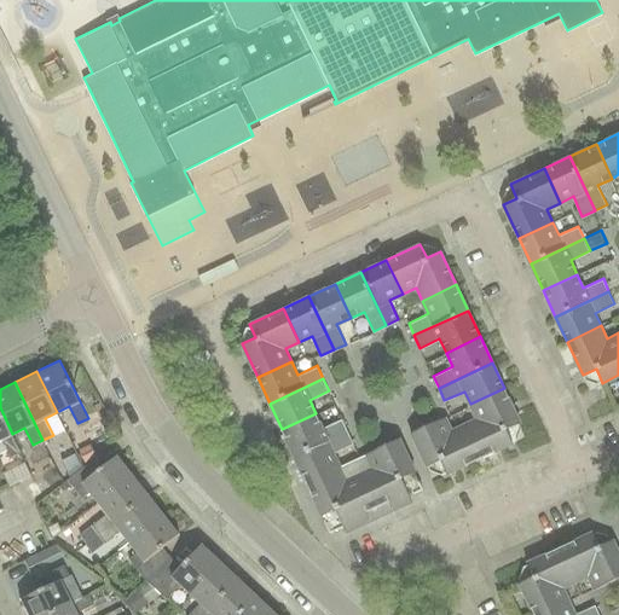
[(520,422),(504,388),(470,404),(476,417),(464,423),(480,458),(513,442),(507,428),(520,422)]
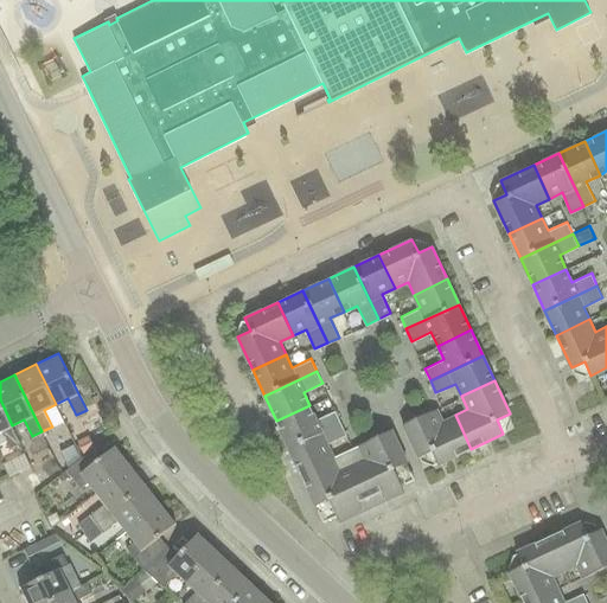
[(12,425),(0,399),(0,430),(2,430),(11,447),(20,442),(12,425)]
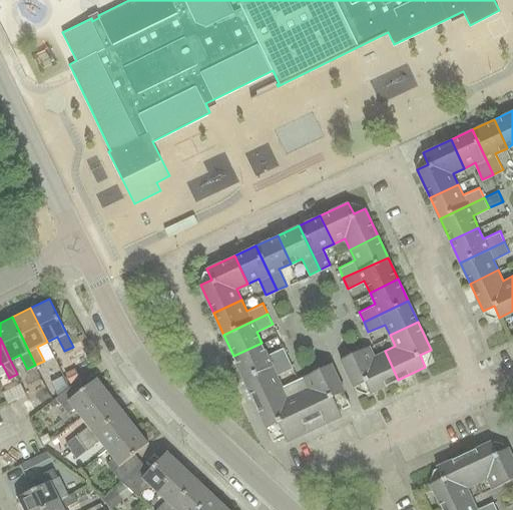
[(243,378),(288,357),(284,347),(267,354),(262,343),(233,356),(243,378)]
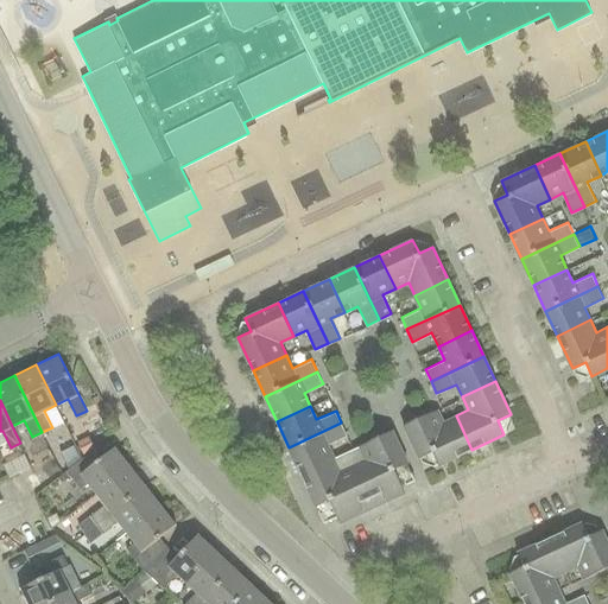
[(472,450),(456,415),(443,421),(437,408),(404,425),(419,457),(432,451),(439,464),(472,450)]
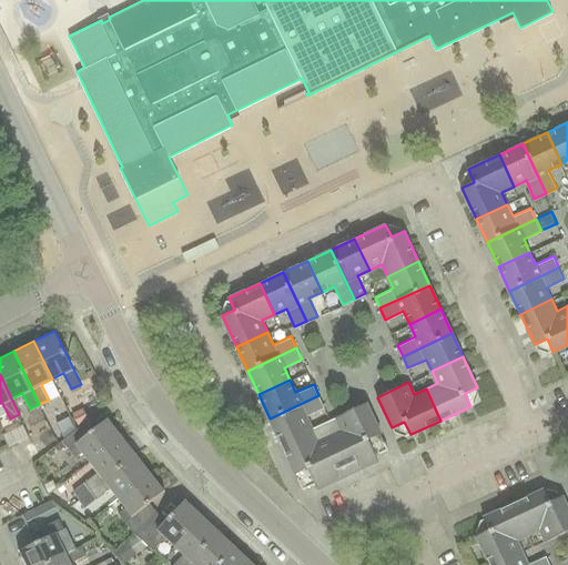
[(324,406),(318,395),(270,419),(281,442),(312,427),(306,415),(324,406)]
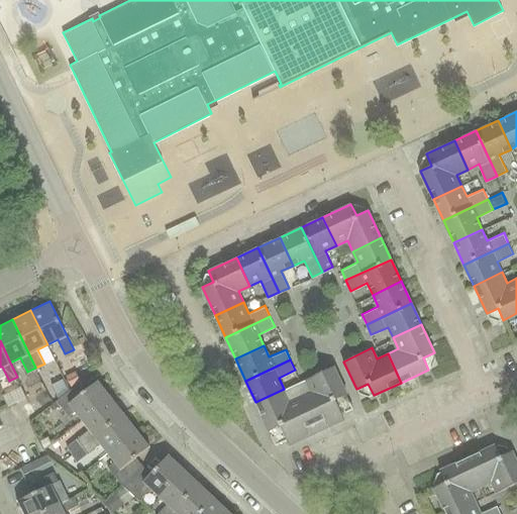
[(295,384),(284,389),(255,402),(275,444),(287,439),(288,441),(342,416),(341,413),(353,408),(333,366),(295,384)]
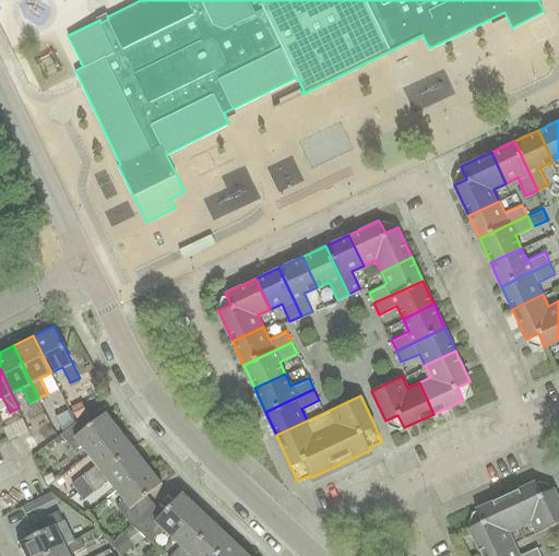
[(81,400),(71,404),(76,416),(86,412),(81,400)]
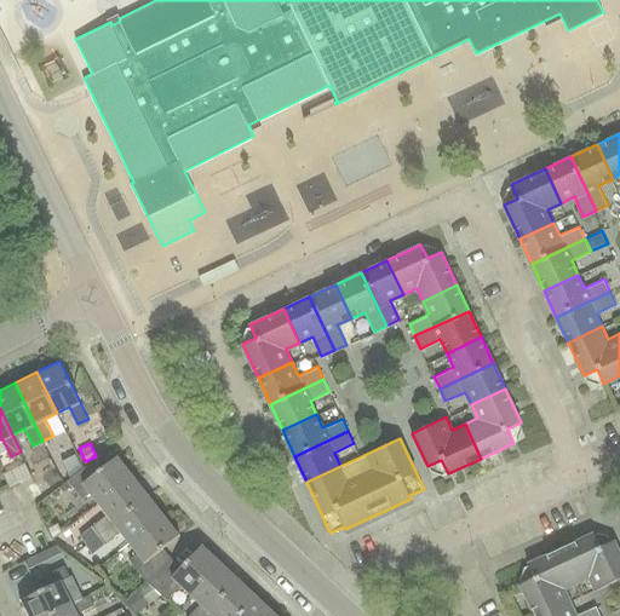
[(76,453),(62,459),(70,476),(84,466),(76,453)]
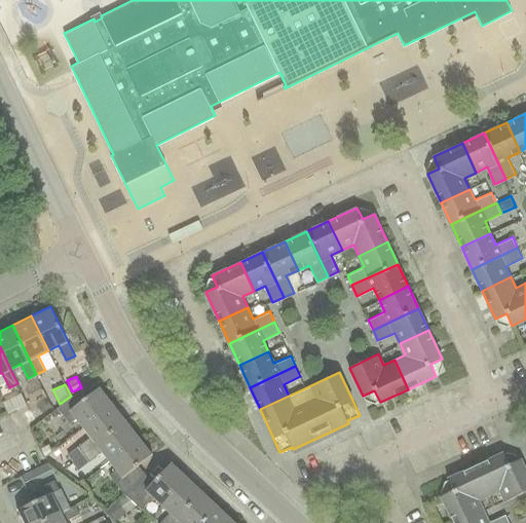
[(83,426),(113,403),(100,385),(86,397),(79,388),(71,396),(60,404),(57,407),(70,422),(76,417),(83,426)]
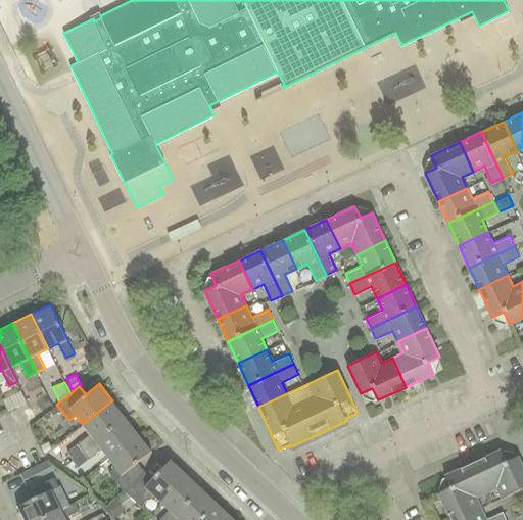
[(83,451),(126,417),(112,400),(83,424),(90,433),(67,451),(74,458),(83,451)]
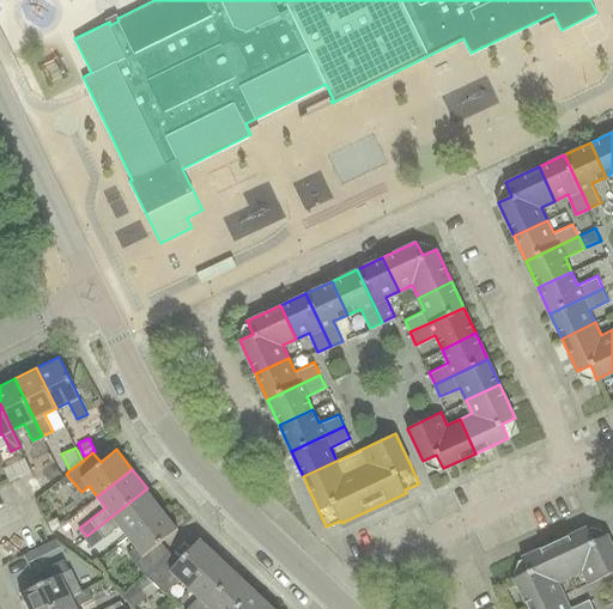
[(35,473),(26,477),(34,489),(42,486),(35,473)]
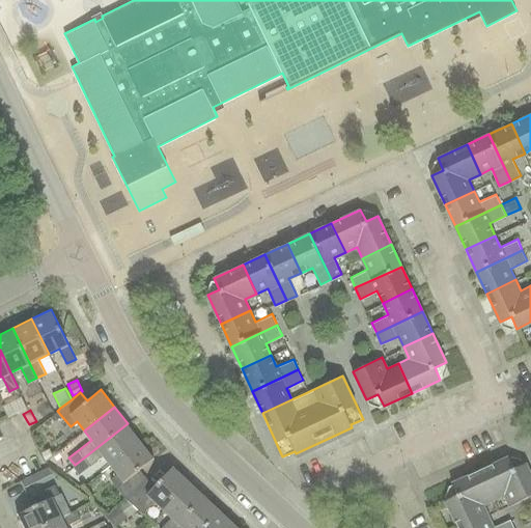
[(110,464),(141,440),(128,423),(84,457),(90,465),(104,454),(110,464)]
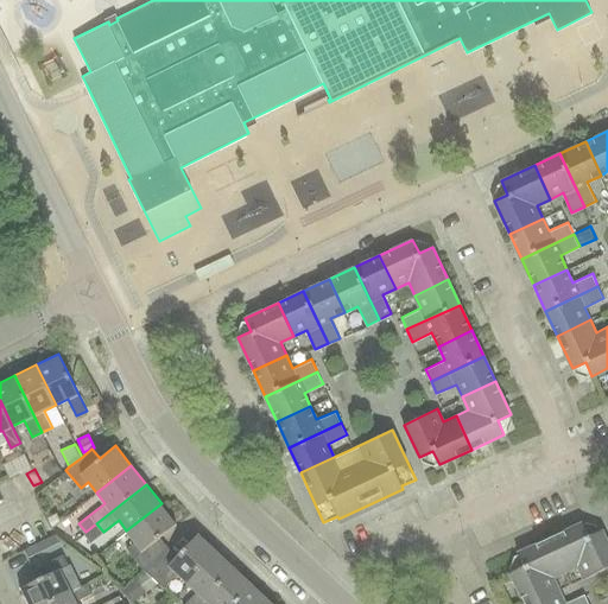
[(176,522),(162,503),(126,531),(134,541),(127,547),(144,568),(168,546),(160,535),(176,522)]
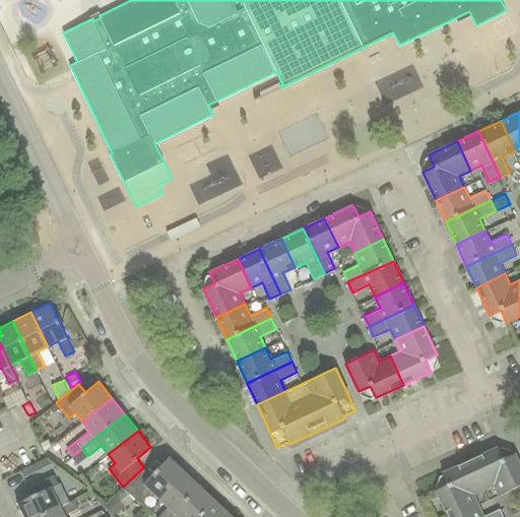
[(41,442),(46,450),(52,445),(49,438),(41,442)]
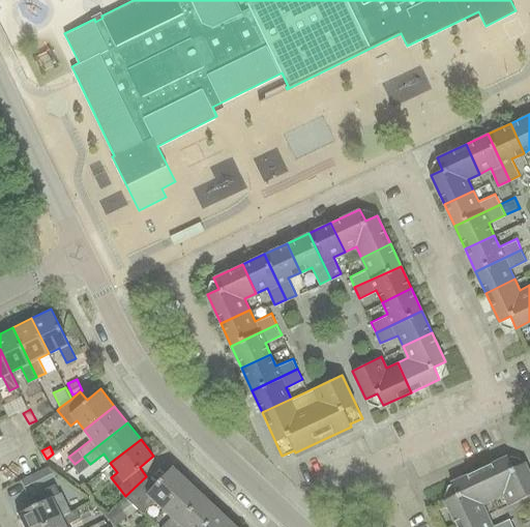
[(507,456),(479,468),(493,498),(503,493),(508,504),(529,493),(529,473),(525,462),(512,467),(507,456)]
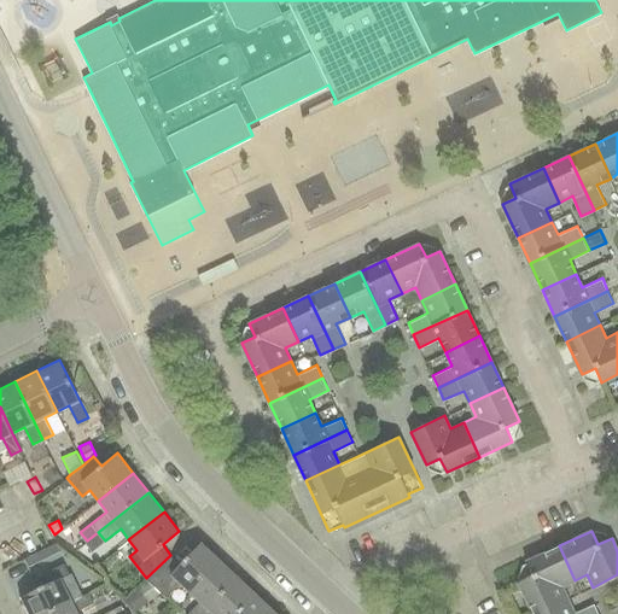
[(190,591),(220,559),(202,542),(181,565),(170,555),(146,578),(167,596),(180,582),(190,591)]
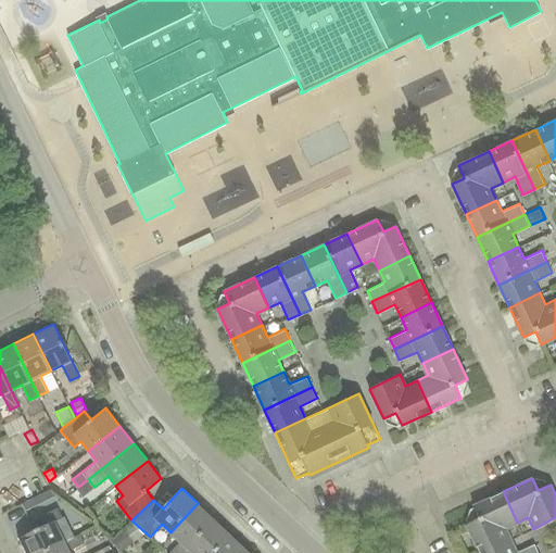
[(505,527),(517,523),(503,491),(474,505),(479,517),(467,524),(480,552),(482,552),(512,540),(505,527)]
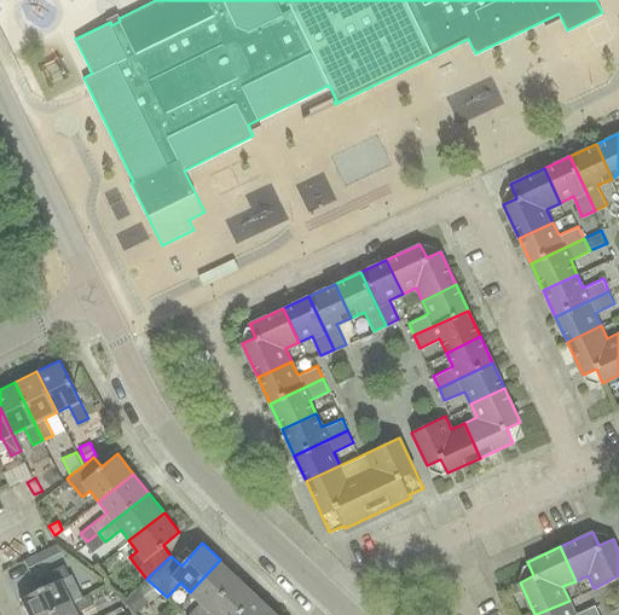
[(46,557),(42,550),(24,558),(28,567),(46,557)]
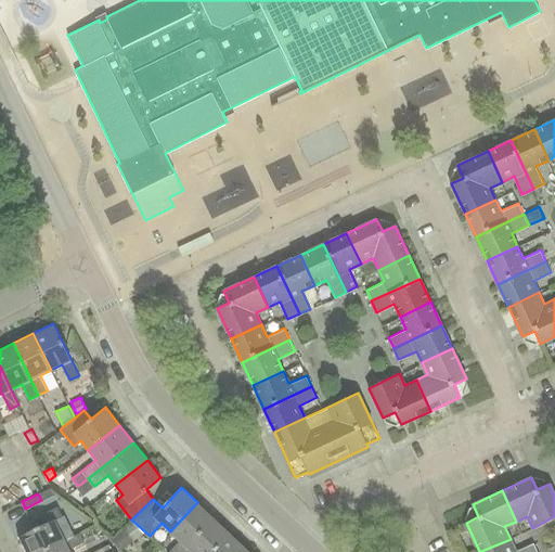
[(181,551),(214,517),(197,502),(170,531),(179,540),(167,551),(181,551)]
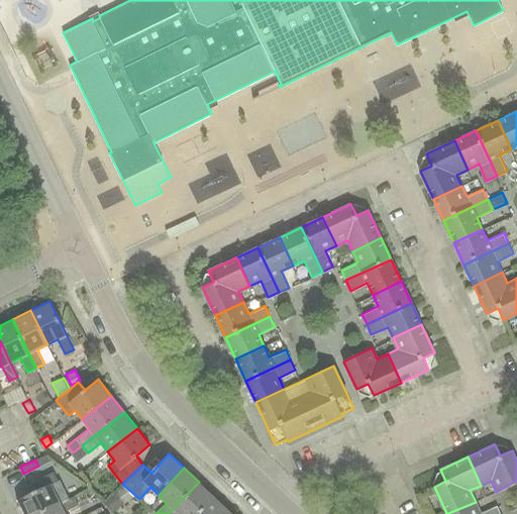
[(17,500),(23,513),(35,513),(60,503),(60,502),(55,493),(63,489),(54,471),(28,483),(32,492),(17,500)]
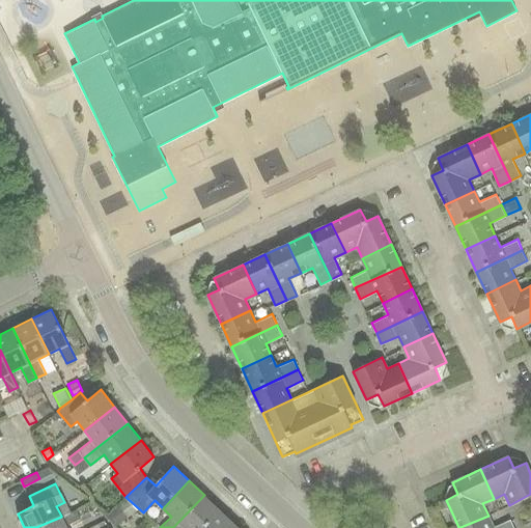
[(202,527),(220,509),(204,495),(173,527),(202,527)]
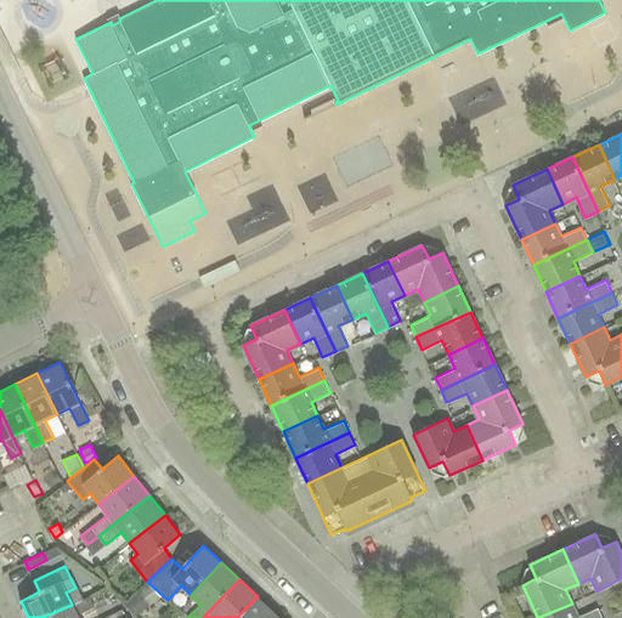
[(135,613),(148,602),(140,591),(126,601),(135,613)]
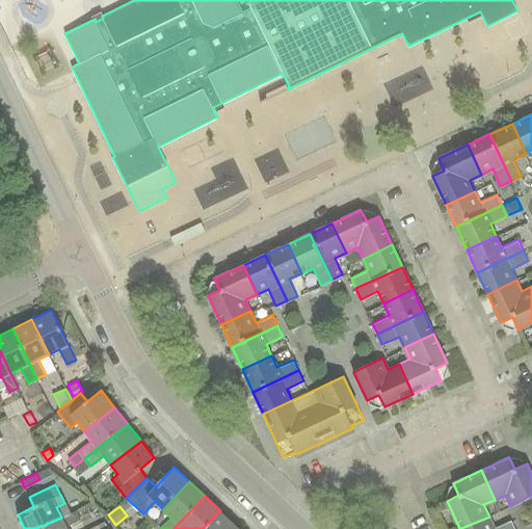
[(77,509),(61,517),(61,518),(36,528),(67,528),(65,526),(81,519),(77,509)]
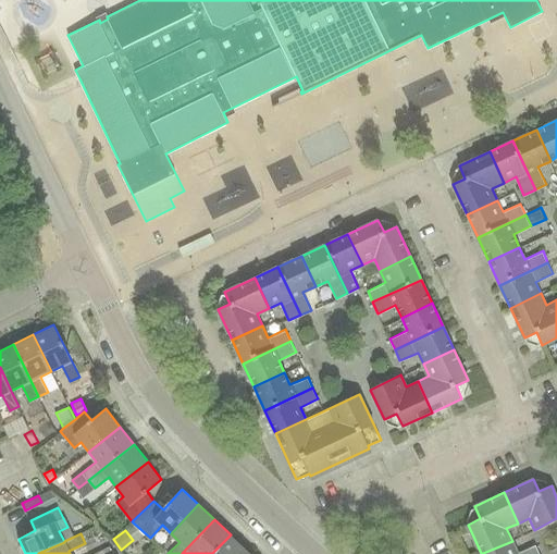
[(243,553),(247,550),(231,534),(212,553),(243,553)]
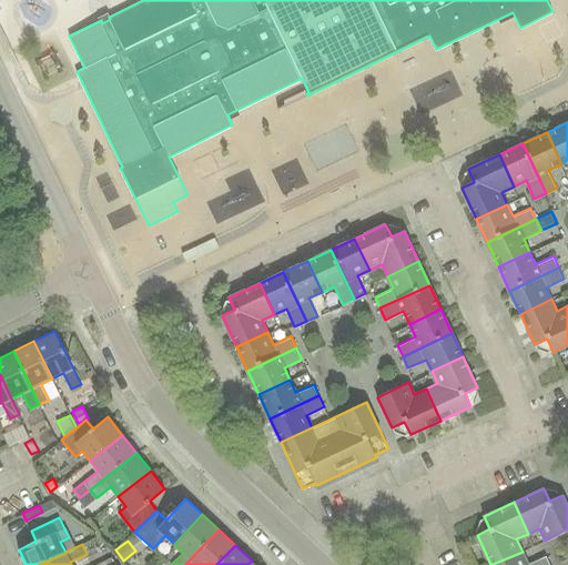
[(550,564),(546,555),(528,563),(523,552),(493,564),(550,564)]
